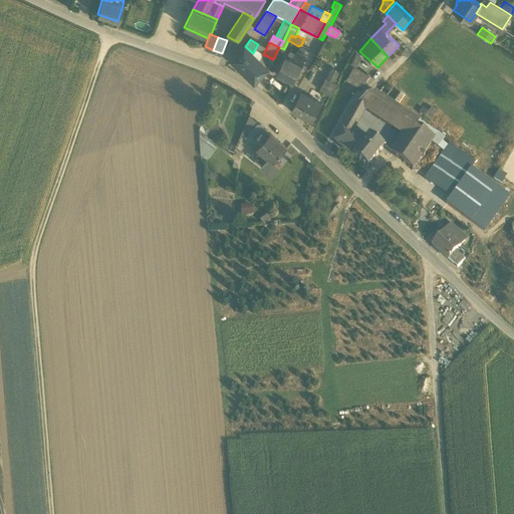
[(266,48),(258,44),(255,49),(263,54),(266,48)]
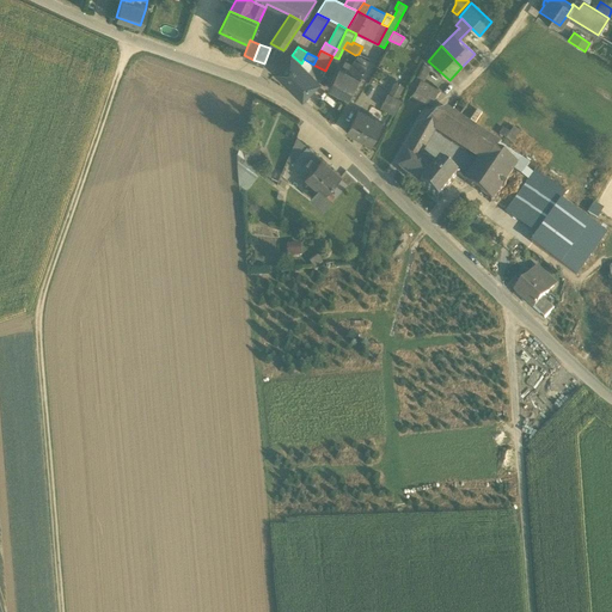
[(313,65),(304,59),(301,63),(292,55),(275,72),(303,99),(319,83),(319,81),(313,75),(320,68),(313,65)]
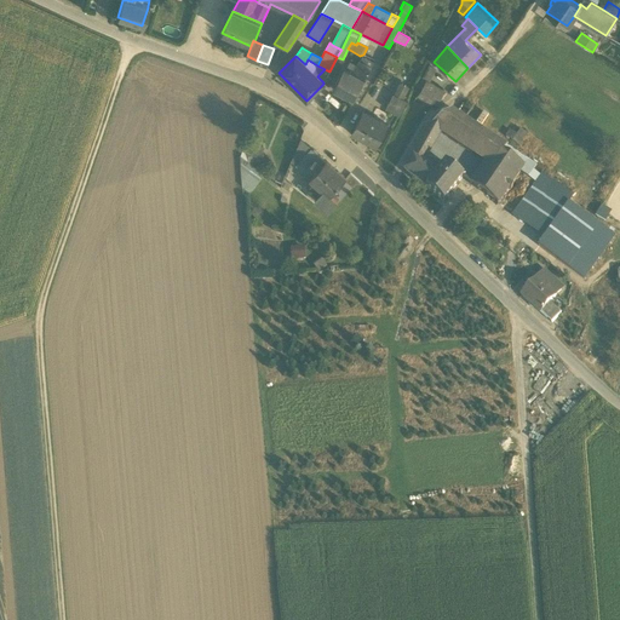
[(360,61),(372,67),(373,63),(362,57),(360,61)]
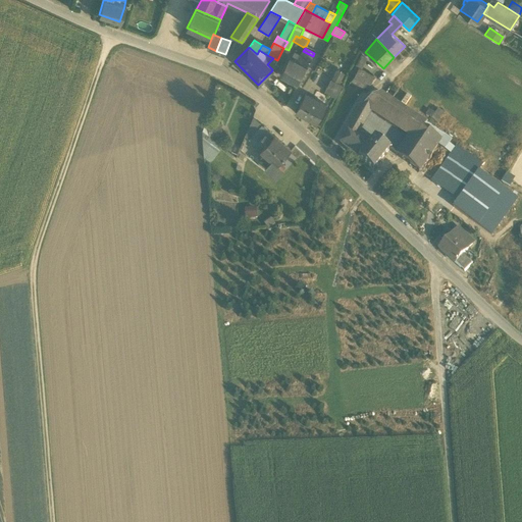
[(280,75),(298,85),(313,56),(303,51),(298,62),(290,58),(280,75)]
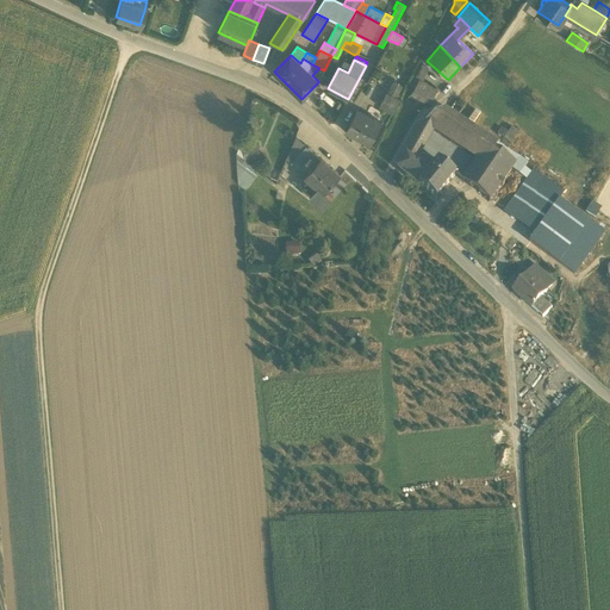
[(429,68),(422,64),(416,76),(423,80),(429,68)]
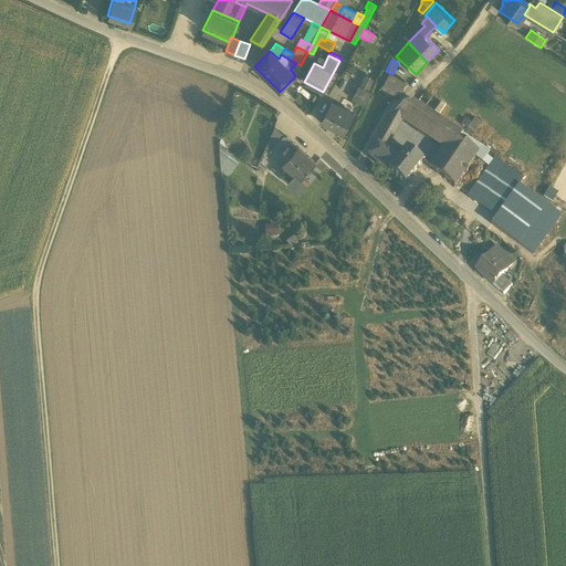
[(296,63),(290,70),(295,75),(301,65),(296,63)]
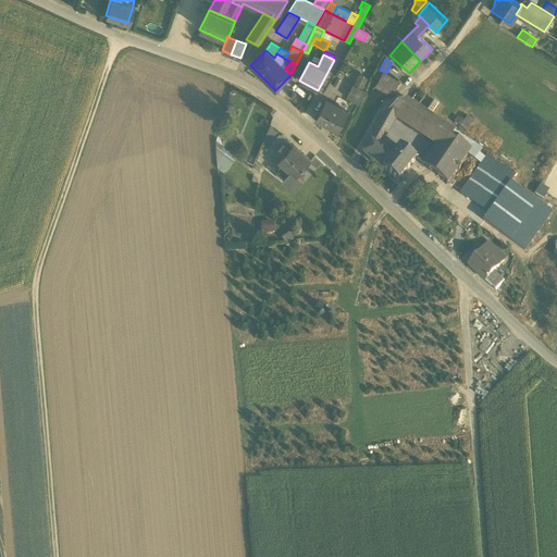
[(382,90),(393,97),(401,85),(383,73),(371,91),(379,97),(382,90)]
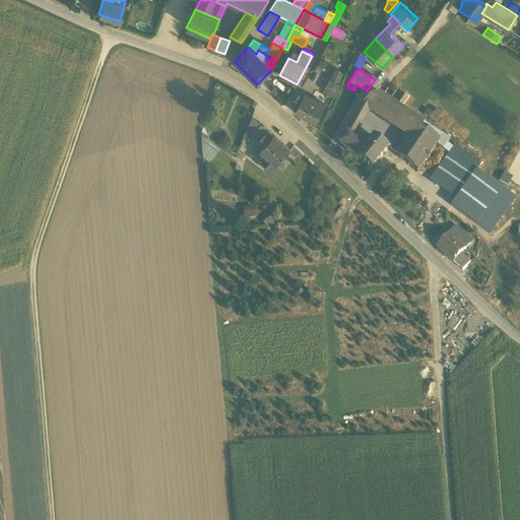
[(335,69),(330,79),(338,83),(343,73),(335,69)]
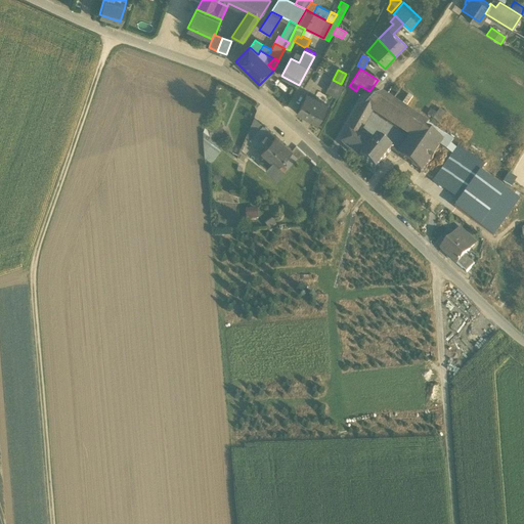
[(325,92),(339,98),(345,86),(341,84),(333,80),(325,92)]
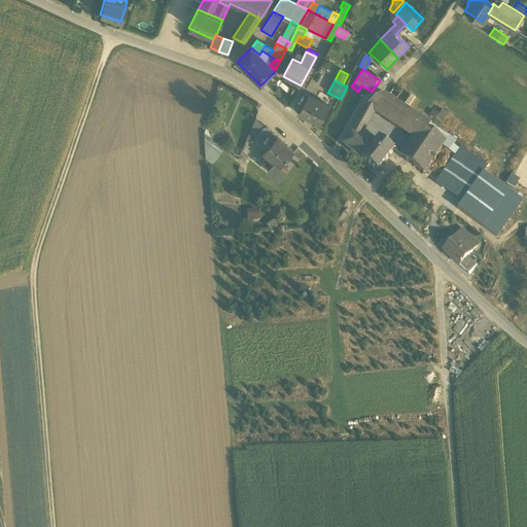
[(388,97),(395,101),(400,94),(393,89),(388,97)]
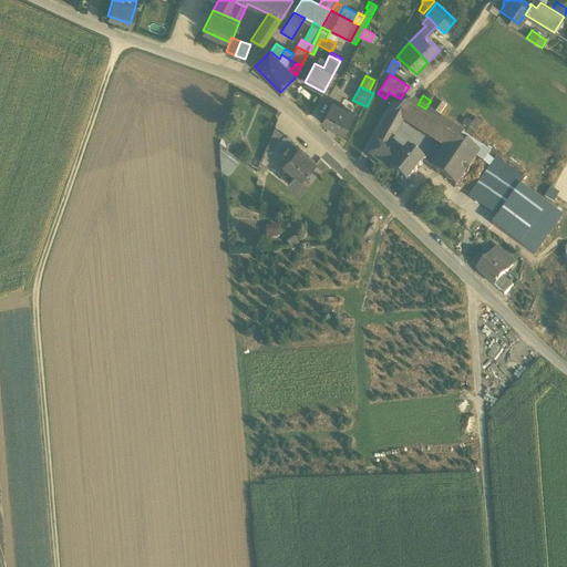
[(402,122),(443,148),(450,153),(463,134),(413,101),(394,115),(402,122)]
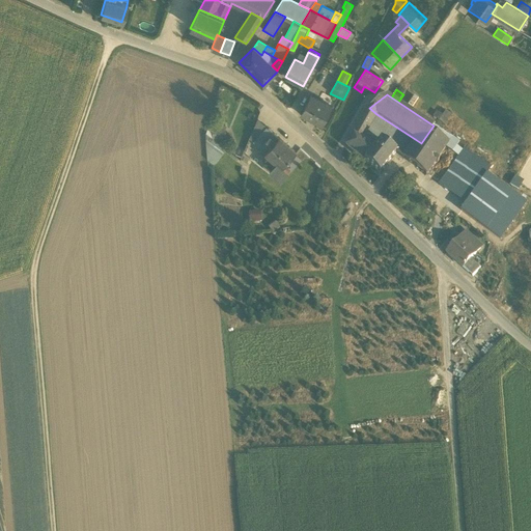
[(302,115),(323,127),(332,108),(311,98),(302,115)]
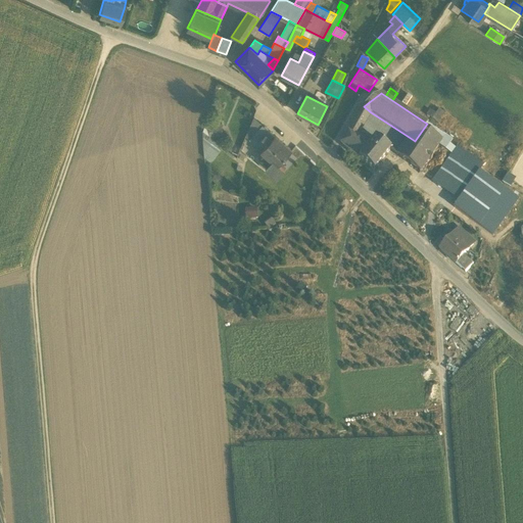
[(355,137),(371,112),(364,106),(363,105),(340,144),(359,158),(368,146),(355,137)]
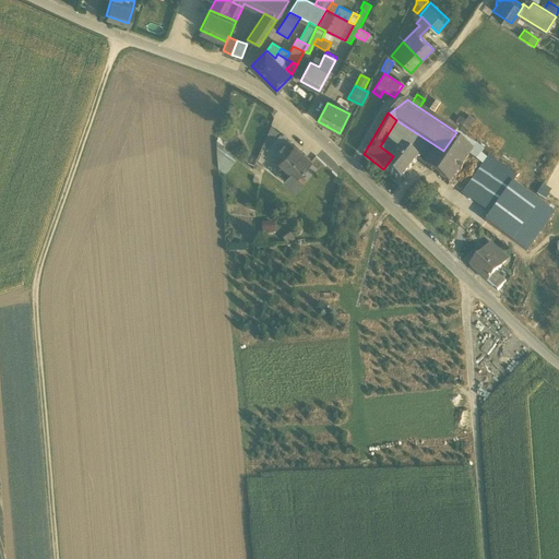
[(466,122),(462,128),(467,131),(475,121),(470,117),(466,122)]
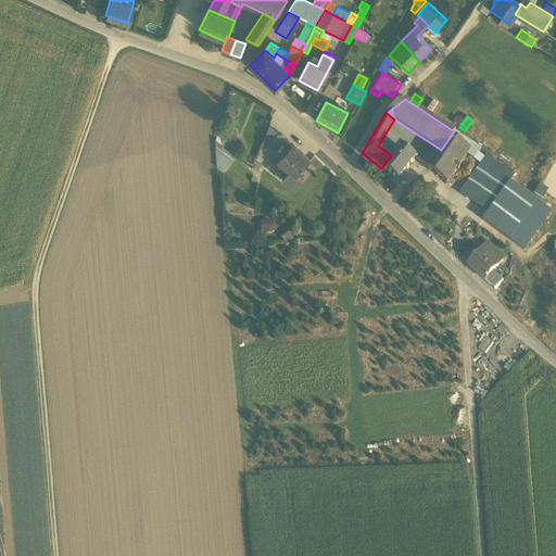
[(454,123),(459,127),(464,122),(457,117),(454,123)]
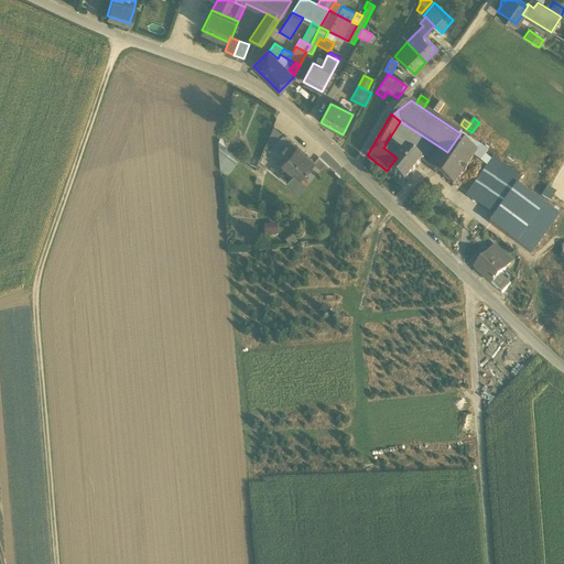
[(271,151),(284,136),(273,126),(264,147),(271,151)]
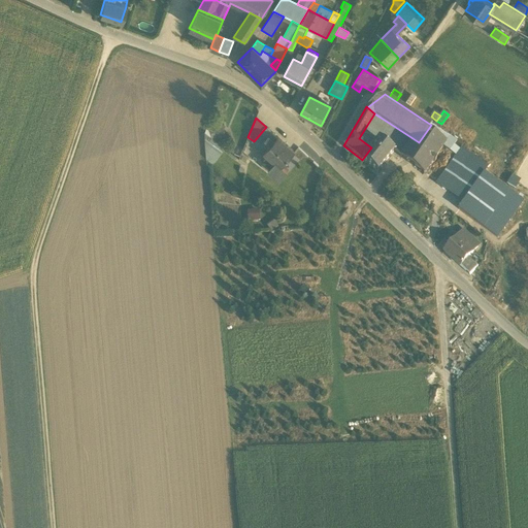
[(449,151),(456,156),(459,151),(453,147),(456,142),(449,137),(431,125),(419,142),(413,138),(400,157),(424,173),(433,161),(434,162),(436,159),(435,158),(442,146),(449,151)]
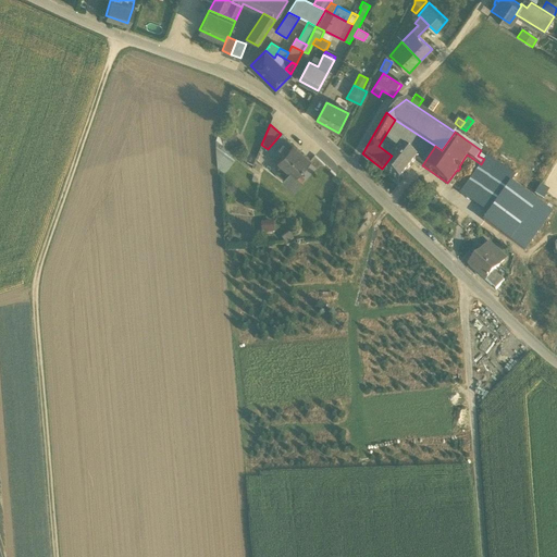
[(268,149),(279,160),(293,144),(281,134),(268,149)]
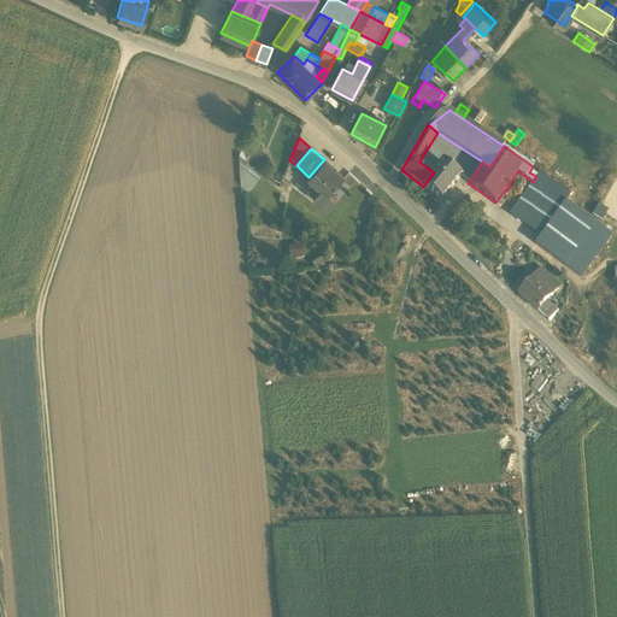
[(263,172),(239,154),(241,184),(250,191),(263,172)]
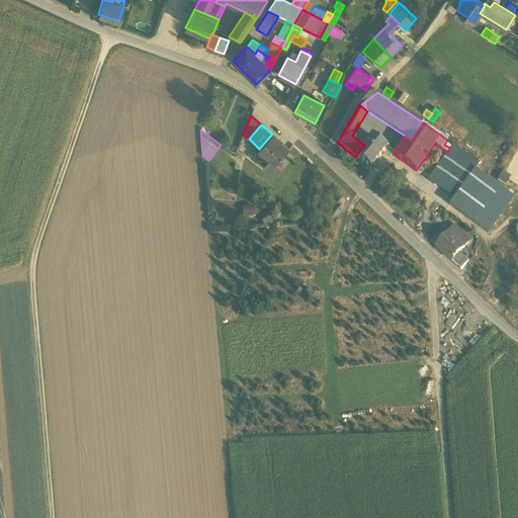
[(289,149),(272,134),(259,149),(262,151),(256,157),(265,164),(263,166),(274,177),(282,167),(277,162),(289,149)]
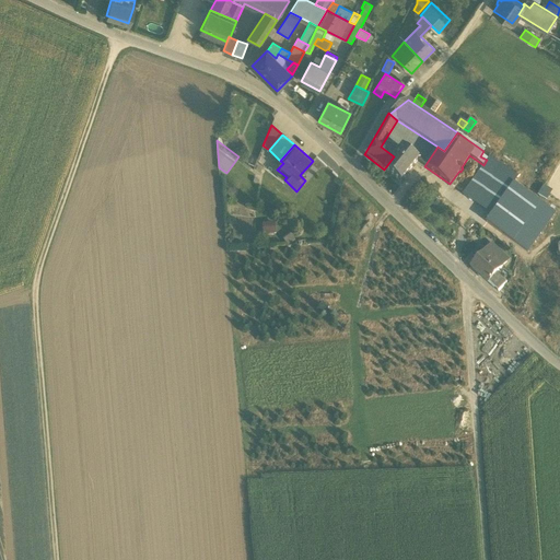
[(384,170),(399,183),(418,160),(401,148),(394,156),(384,170)]
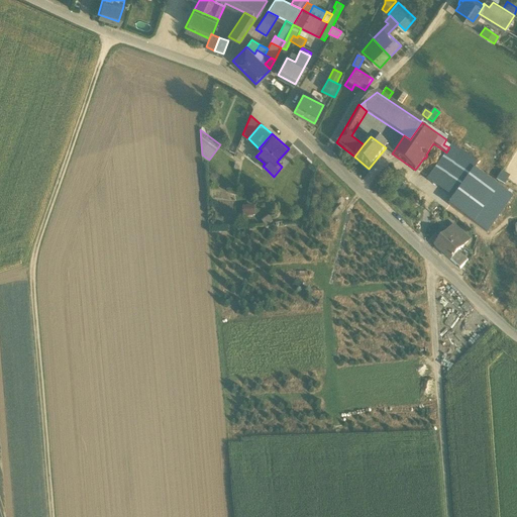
[(449,205),(476,224),(500,189),(472,170),(475,165),(458,153),(449,147),(446,152),(427,179),(439,187),(454,198),(449,205)]
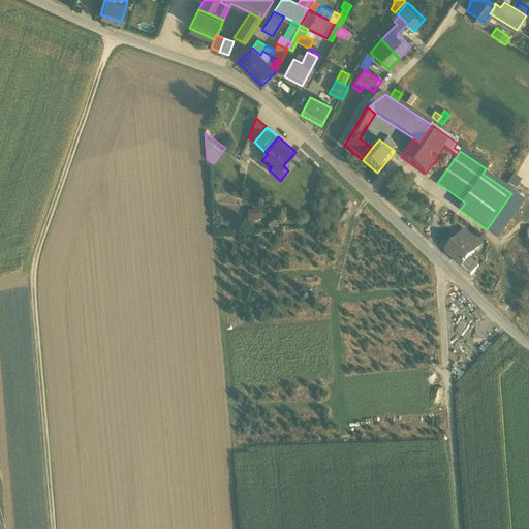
[(514,176),(508,184),(517,190),(520,185),(523,181),(514,176)]
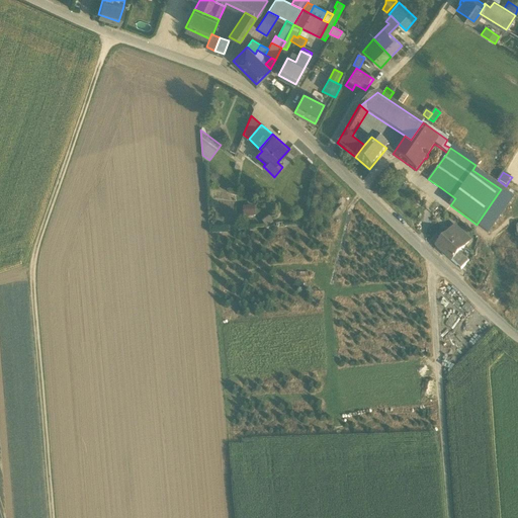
[(513,198),(501,189),(477,225),(489,233),(513,198)]
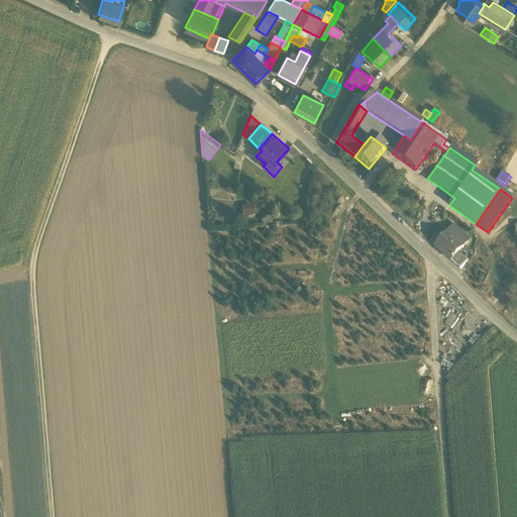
[(253,216),(253,206),(241,206),(242,217),(253,216)]
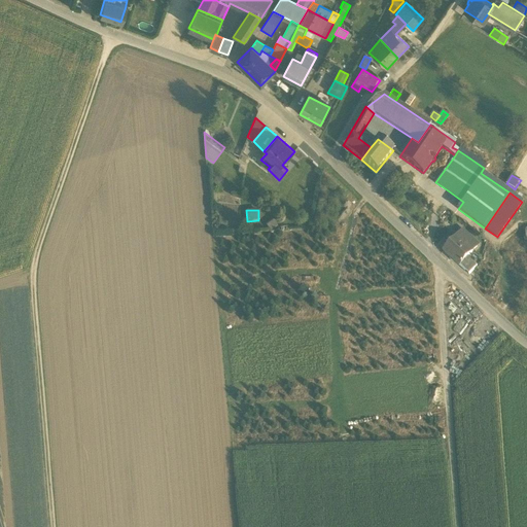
[(277,226),(273,220),(266,225),(270,232),(277,226)]
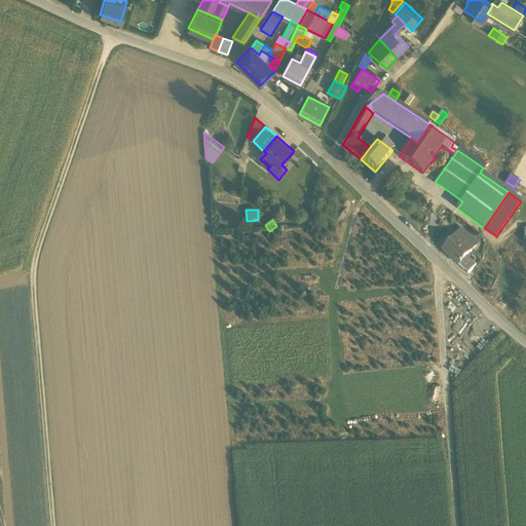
[(463,228),(455,237),(463,245),(468,238),(476,246),(478,242),(463,228)]
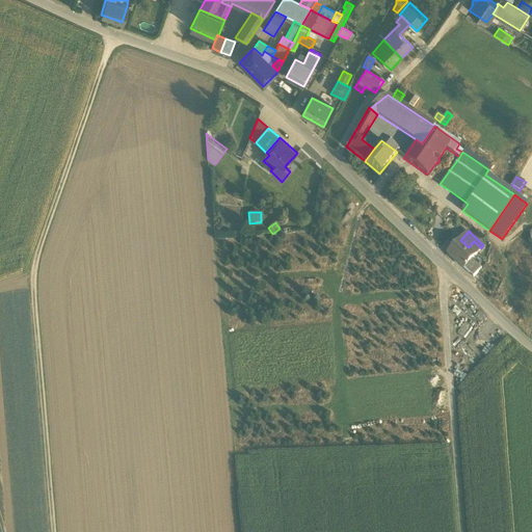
[(448,254),(463,267),(471,259),(476,254),(481,248),(474,241),(469,247),(460,240),(448,254)]
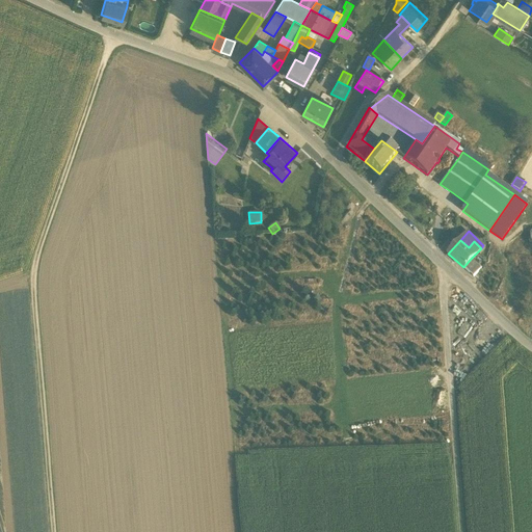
[(463,267),(469,272),(476,263),(471,259),(463,267)]
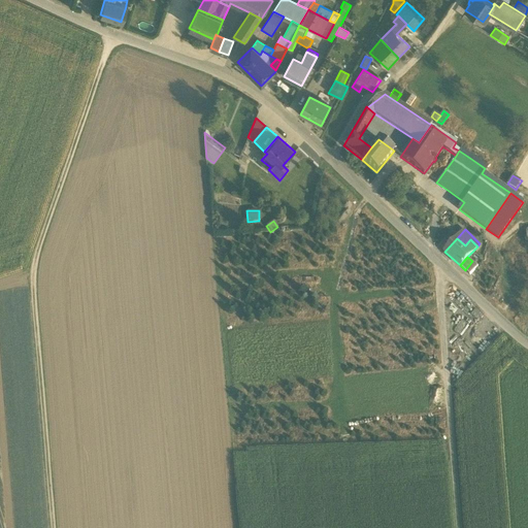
[(477,266),(472,261),(465,270),(469,274),(477,266)]
